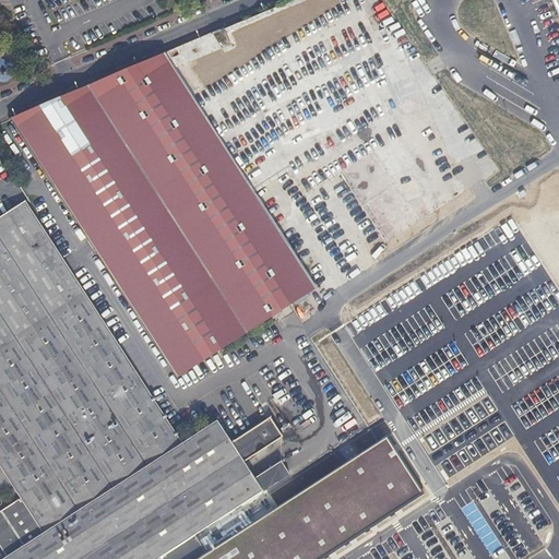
[(332,314),(164,52),(139,63),(107,76),(10,118),(176,377),(298,298),(316,324),(332,314)]
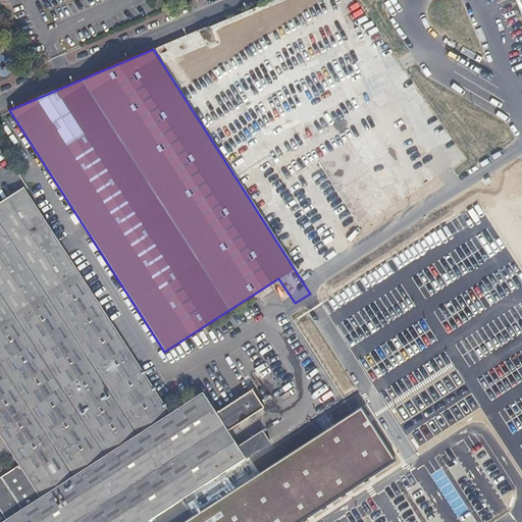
[(0,203),(0,432),(20,464),(21,464),(43,497),(169,415),(21,189),(0,203)]
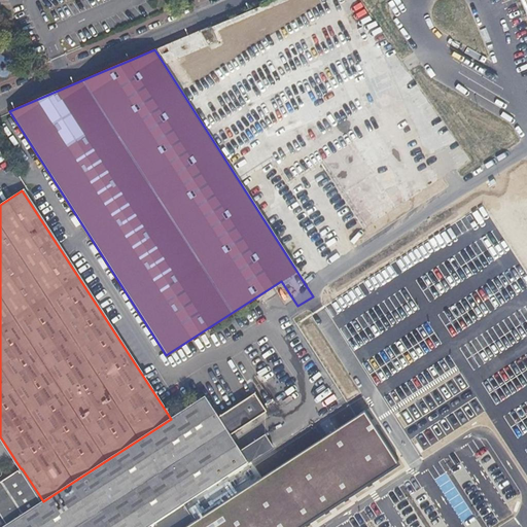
[(171,419),(43,501),(8,525),(4,526),(146,526),(180,505),(242,465),(202,402),(200,399),(171,419)]
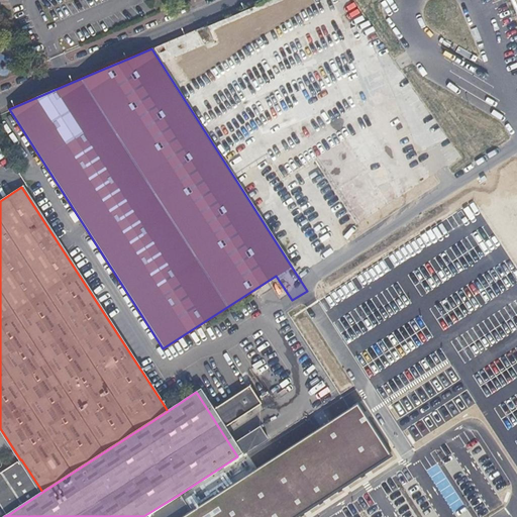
[(177,496),(186,510),(263,461),(245,435),(234,443),(224,428),(236,420),(224,403),(212,410),(201,394),(198,395),(237,456),(177,496)]
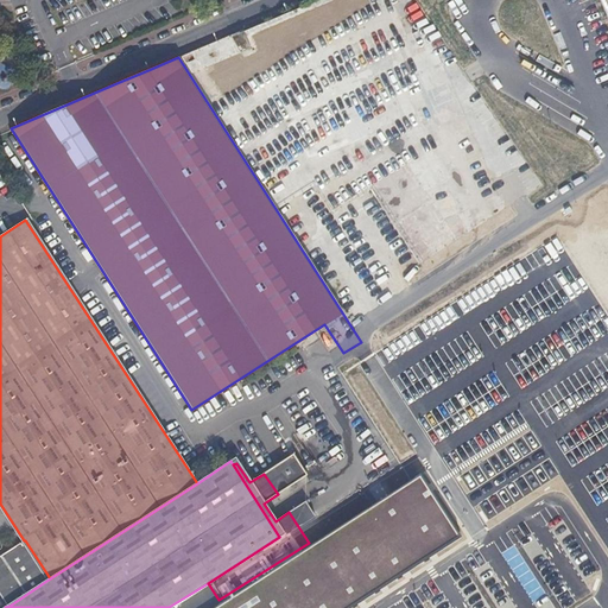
[(0,590),(10,606),(50,578),(25,540),(24,540),(0,556),(0,590)]
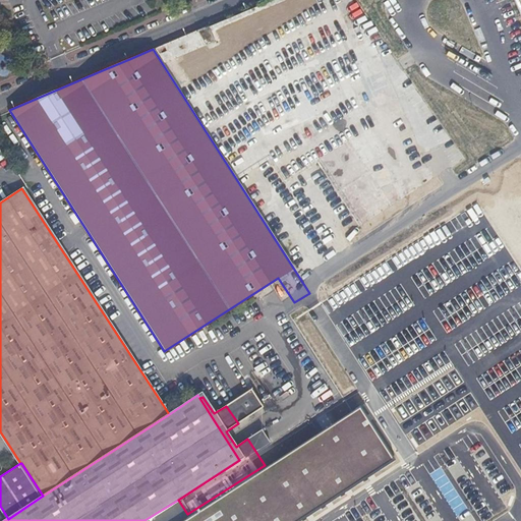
[(481,520),(475,512),(485,503),(480,494),(463,507),(467,511),(464,513),(454,520),(481,520)]
